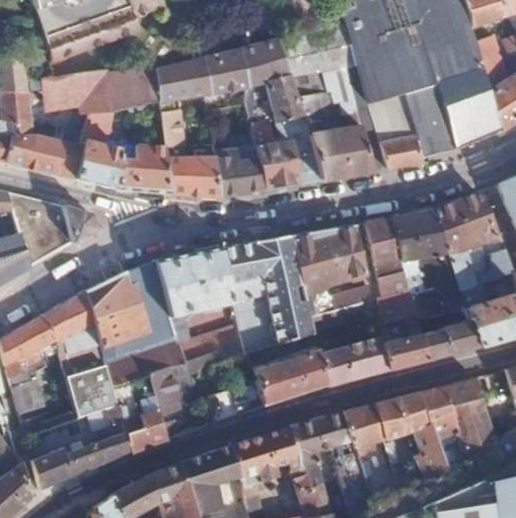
[(31,0),(50,58),(139,29),(134,15),(162,6),(160,0),(31,0)]
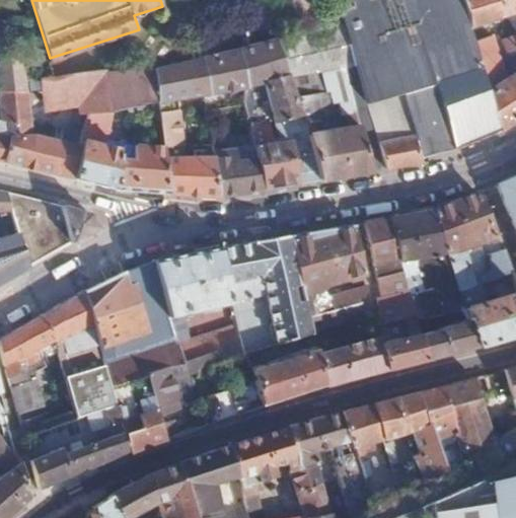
[(344,0),(342,1),(348,22),(359,62),(388,166),(424,160),(423,155),(453,147),(502,128),(480,60),(474,42),(470,28),(461,0),(344,0)]
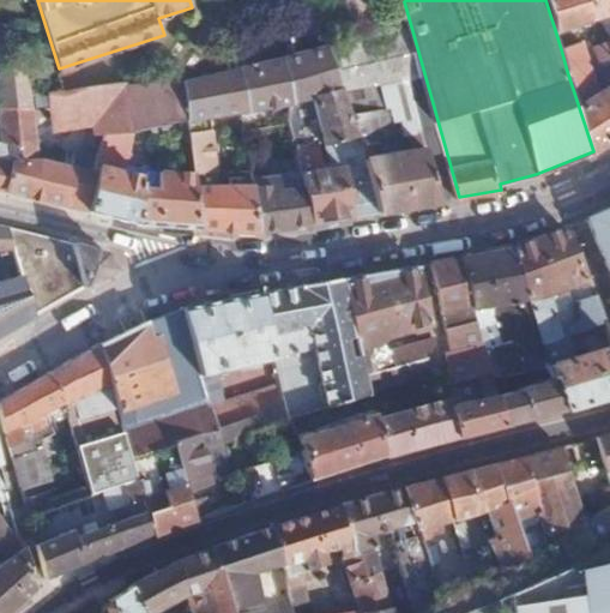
[(545,0),(556,34),(602,17),(602,16),(596,0),(545,0)]
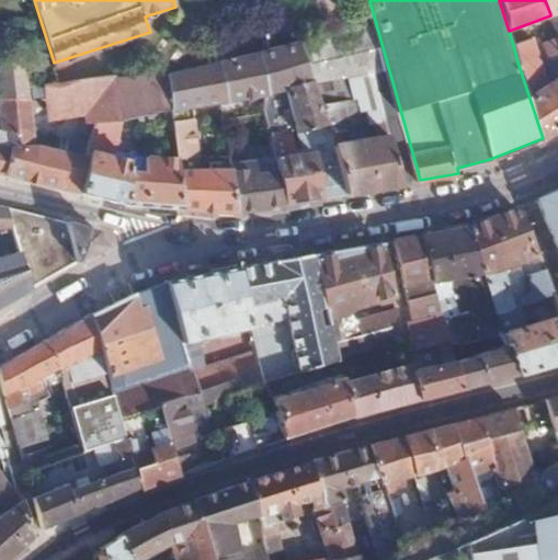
[(545,0),(550,14),(557,11),(557,0),(545,0)]
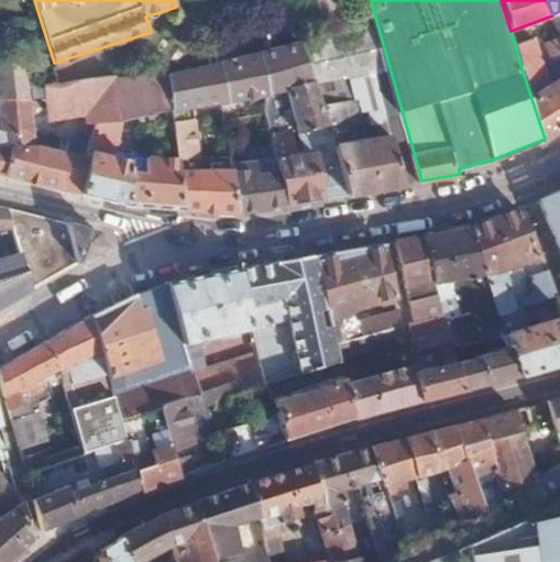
[(390,67),(377,24),(305,43),(306,45),(314,84),(348,76),(374,70),(390,67)]
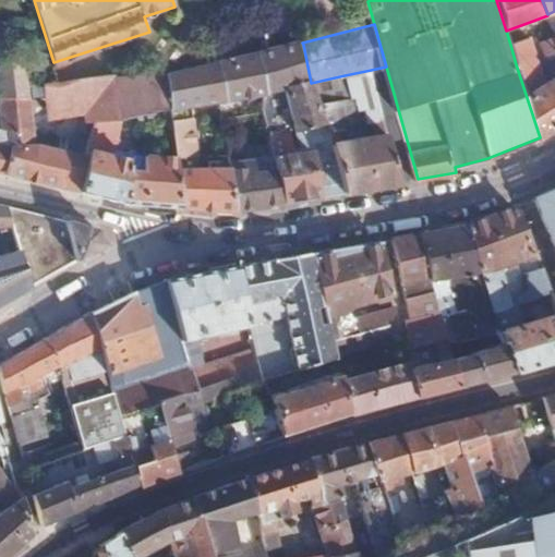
[(540,137),(554,128),(554,57),(550,59),(554,68),(550,70),(554,77),(554,81),(545,85),(531,38),(510,45),(516,64),(540,137)]
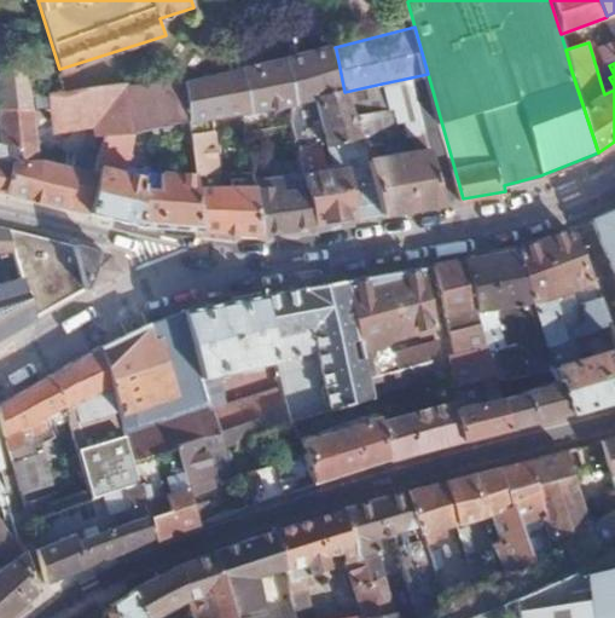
[(320,97),(344,92),(336,50),(335,47),(335,45),(286,57),(297,103),(320,97)]
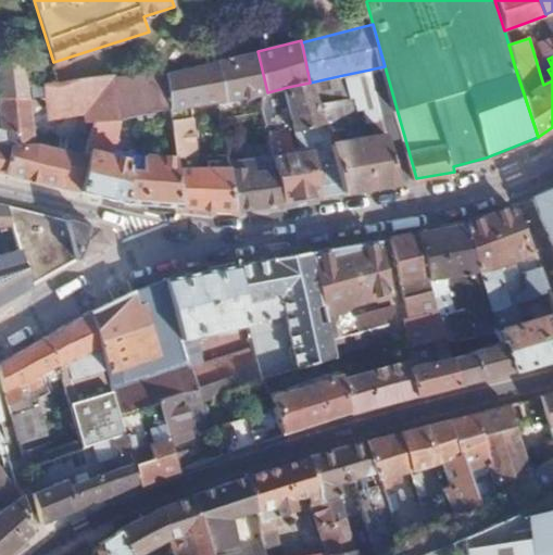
[(133,54),(134,70),(156,67),(152,51),(133,54)]
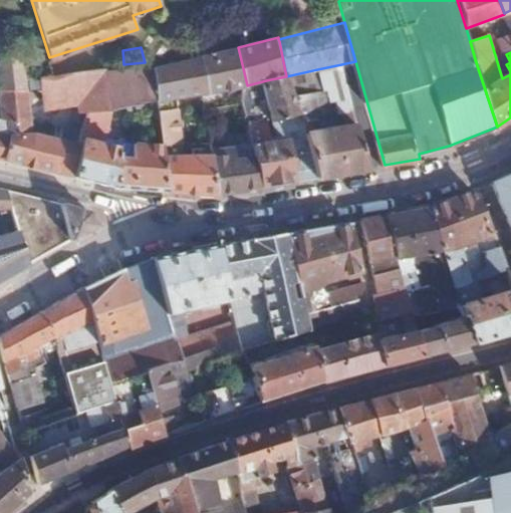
[(228,88),(247,85),(238,47),(201,56),(154,61),(157,87),(158,98),(228,88)]
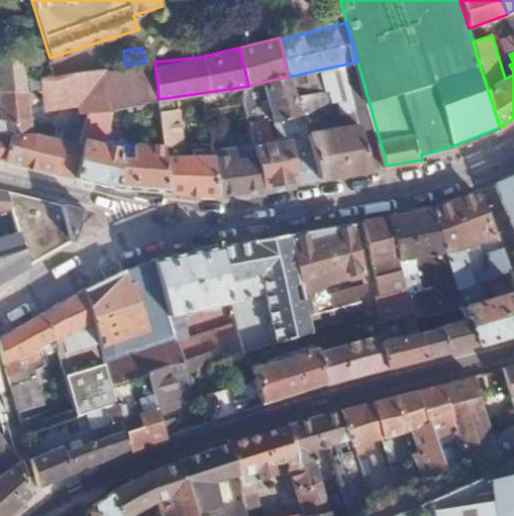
[(24,49),(0,52),(0,76),(1,86),(4,117),(0,117),(0,158),(6,160),(11,138),(32,142),(32,139),(24,49)]
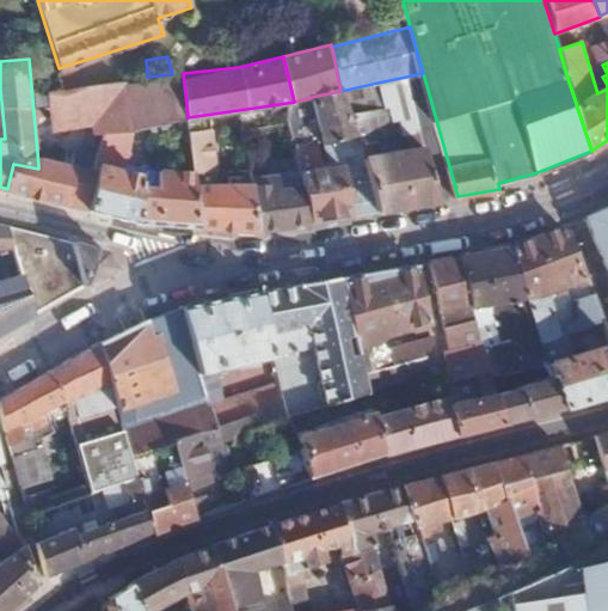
[(186,104),(183,73),(183,74),(164,79),(170,105),(186,104)]
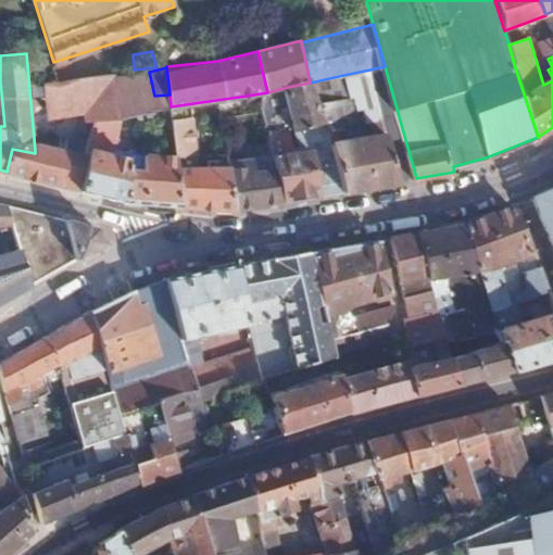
[(401,181),(416,178),(385,66),(369,70),(377,98),(379,105),(382,116),(401,181)]
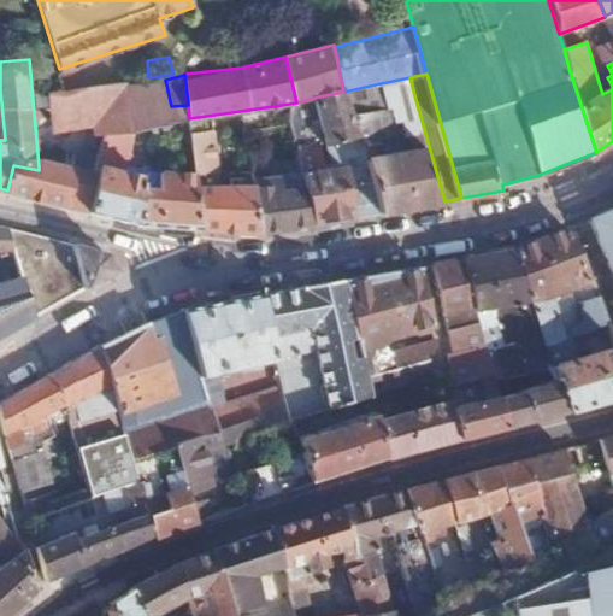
[(125,81),(133,117),(172,111),(171,106),(165,80),(184,75),(174,75),(148,77),(129,80),(125,81)]
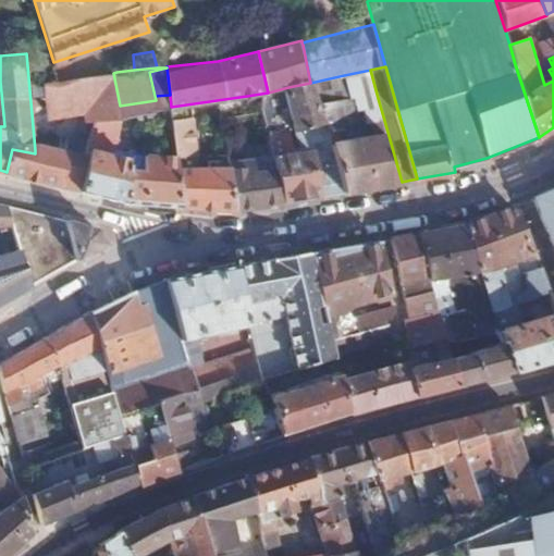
[(378,98),(370,70),(344,75),(348,90),(354,89),(358,103),(372,100),(378,98)]
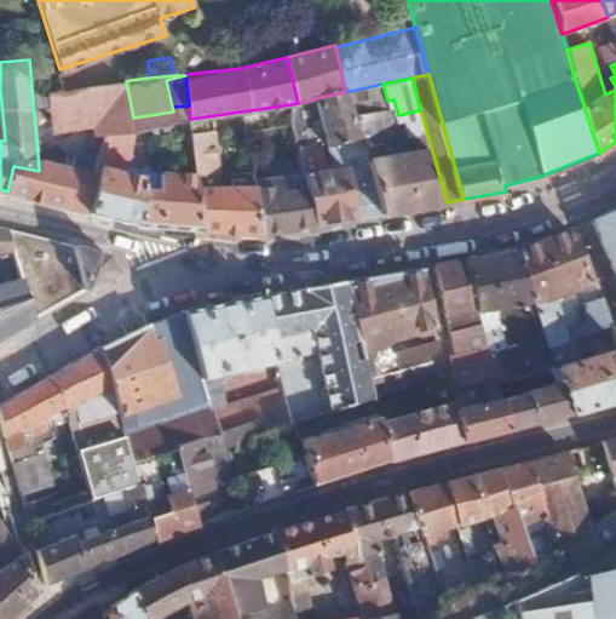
[(101,135),(127,132),(134,132),(133,118),(126,81),(51,89),(58,119),(103,114),(101,135)]
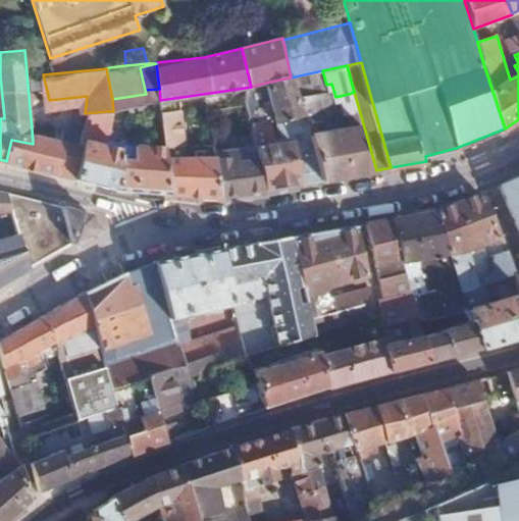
[(325,178),(376,170),(359,109),(349,111),(354,127),(324,135),(320,119),(335,115),(329,93),(327,93),(326,85),(322,70),(291,77),(299,116),(307,115),(325,178)]
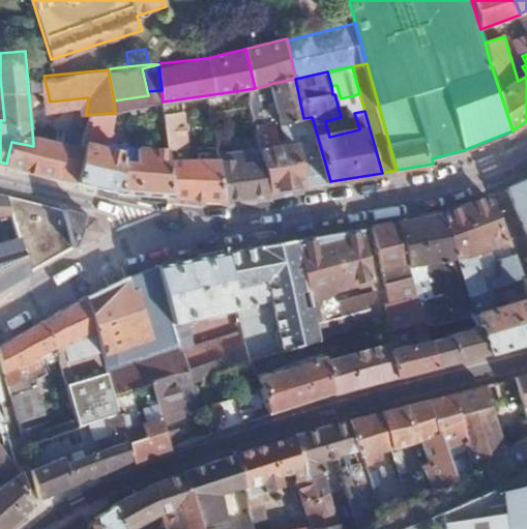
[(305,185),(330,181),(312,117),(303,118),(295,79),(274,83),(284,124),(290,122),(296,143),(305,176),(303,176),(305,185)]
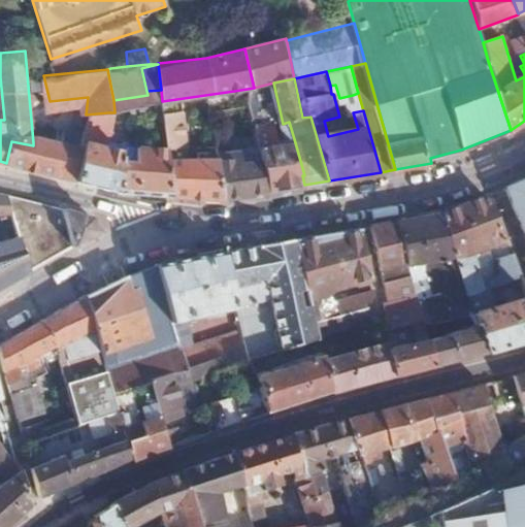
[(163,111),(167,146),(187,144),(184,109),(163,111)]
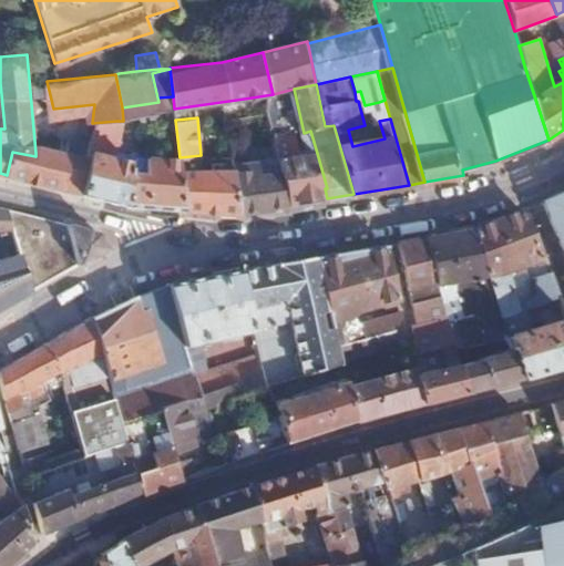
[(129,205),(130,205),(132,172),(132,160),(116,156),(116,157),(110,156),(114,145),(118,146),(119,144),(116,121),(92,123),(88,157),(86,157),(86,158),(82,194),(129,205)]
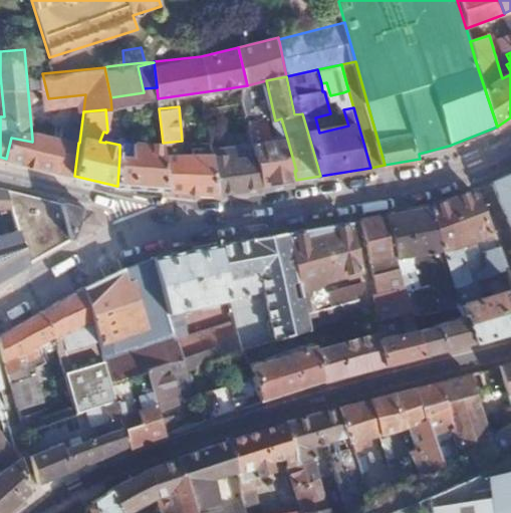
[(264,185),(280,183),(294,180),(296,180),(294,171),(296,171),(287,139),(267,142),(263,120),(251,122),(255,143),(264,185)]
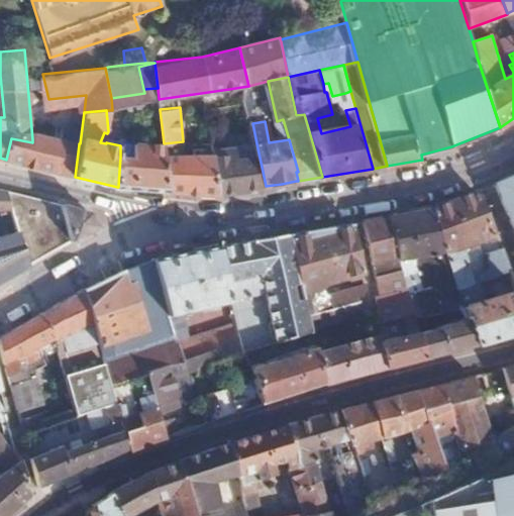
[(70,175),(75,177),(79,144),(32,139),(32,142),(11,138),(6,160),(70,175)]
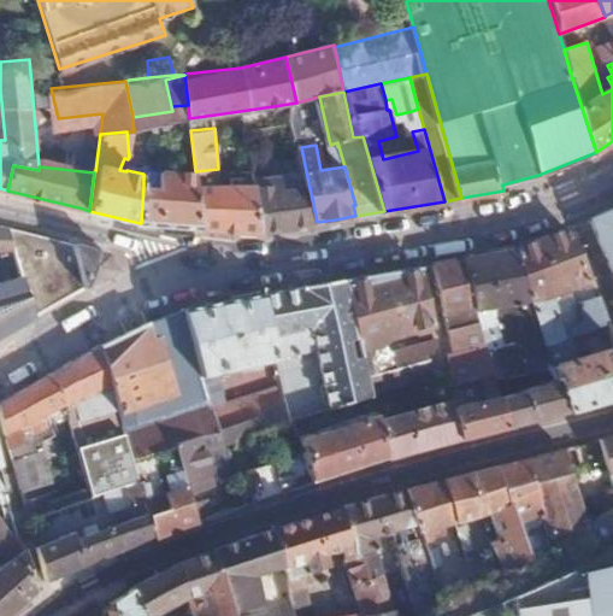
[(158,224),(202,228),(198,185),(195,171),(161,170),(160,188),(143,187),(141,223),(158,224)]
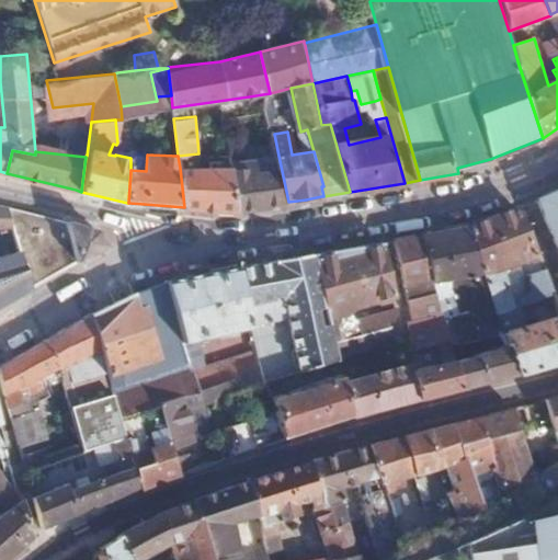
[(286,203),(288,202),(279,156),(230,162),(231,168),(237,212),(281,204),(286,203)]
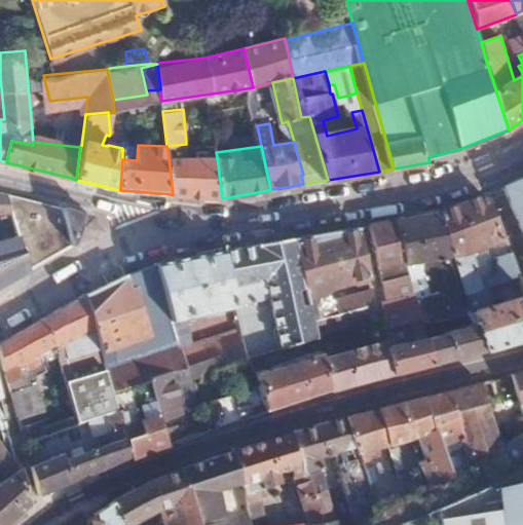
[(213,197),(222,198),(217,157),(169,157),(173,194),(188,195),(202,196),(213,197)]
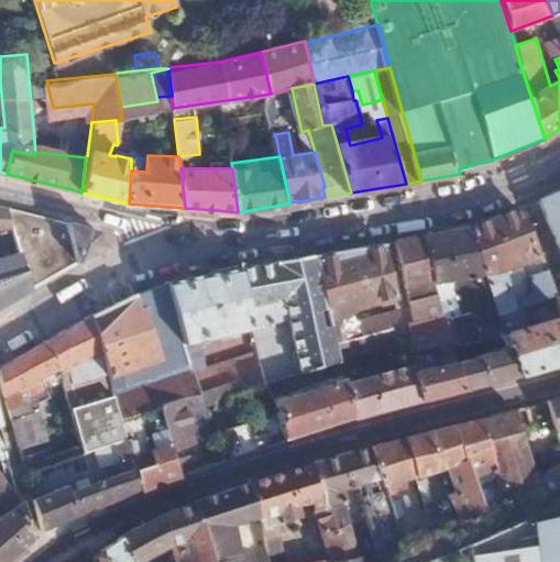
[(559,189),(540,198),(559,244),(559,189)]
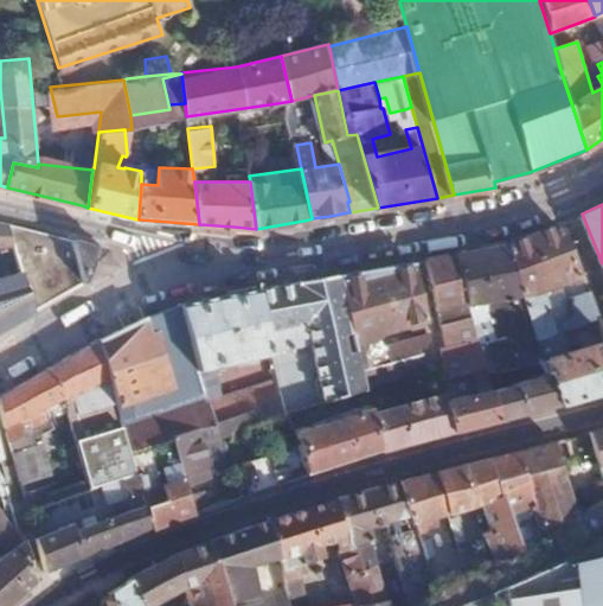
[(0,219),(0,242),(14,238),(11,225),(10,222),(0,219)]
